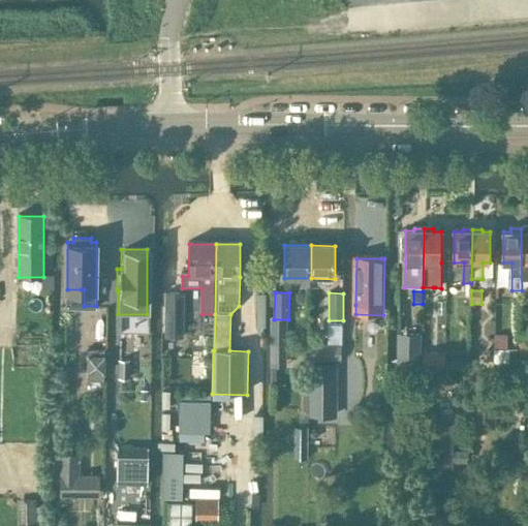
[(167,295),(167,335),(184,336),(184,295),(167,295)]
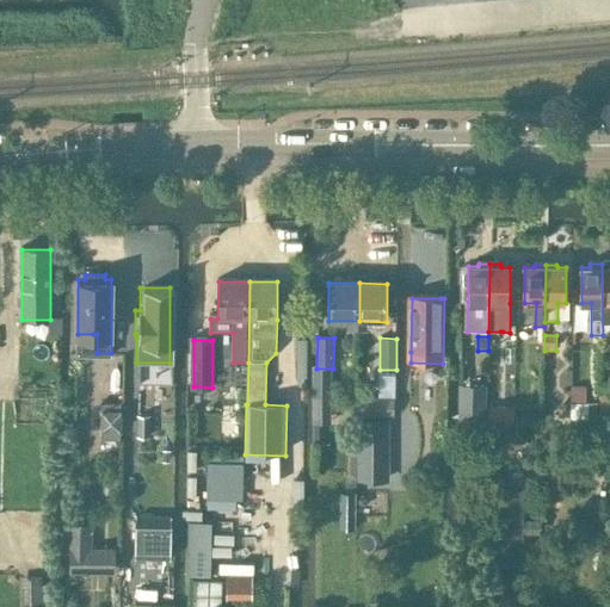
[(460,397),(460,421),(486,422),(487,397),(460,397)]
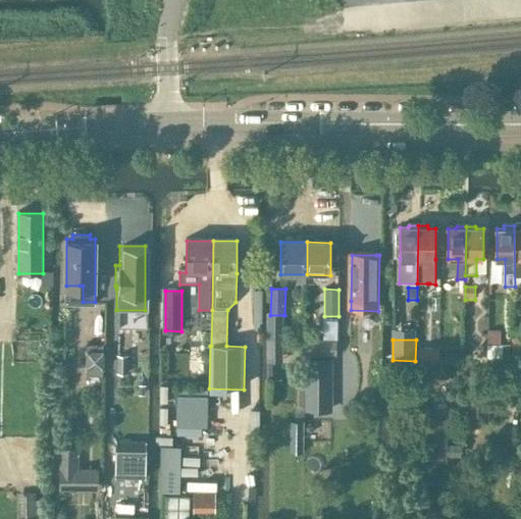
[(488,345),(488,361),(504,361),(504,346),(502,346),(488,345)]
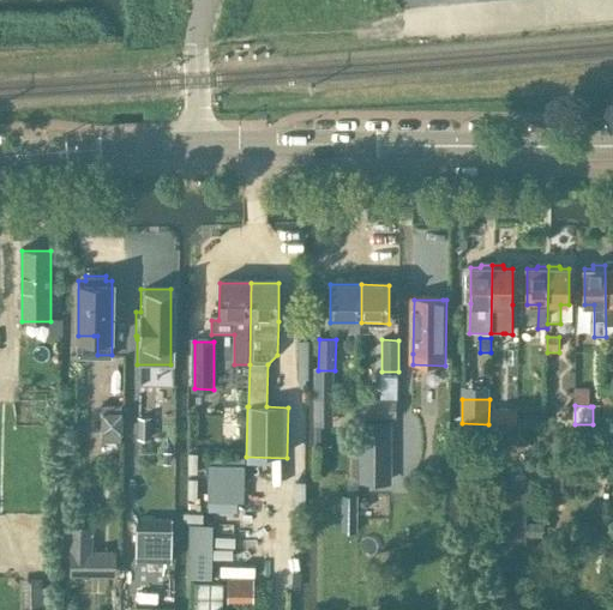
[(398,421),(398,406),(382,406),(382,408),(359,408),(359,420),(382,421),(398,421)]
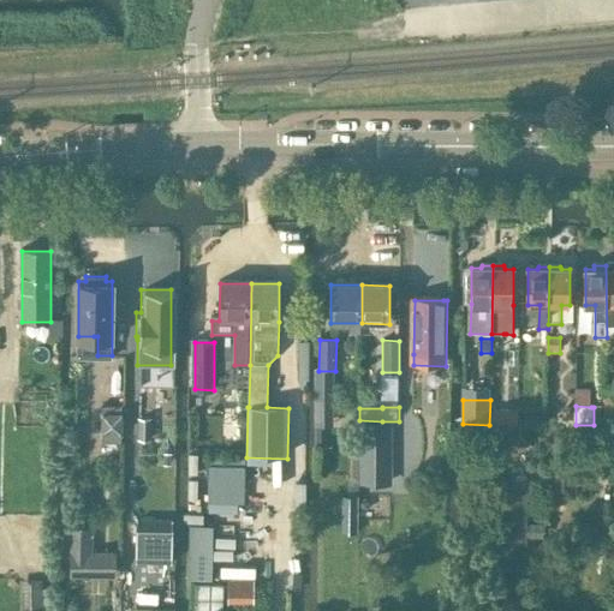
[(492,425),(492,430),(518,430),(518,425),(518,418),(518,413),(493,412),(492,425)]
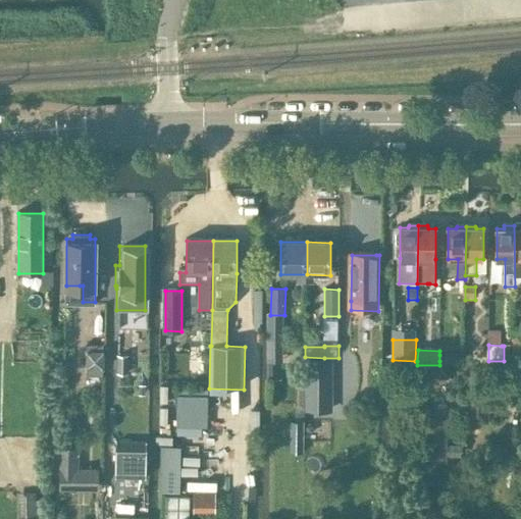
[(88,353),(88,369),(104,370),(104,353),(88,353)]
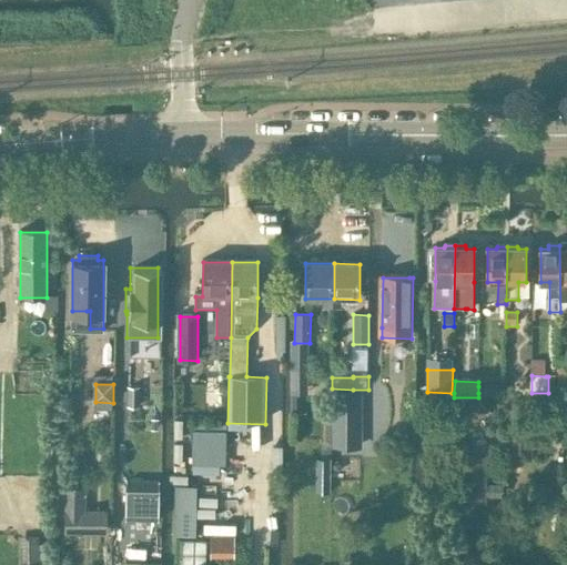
[(505,386),(478,386),(478,393),(478,397),(505,397),(505,386)]
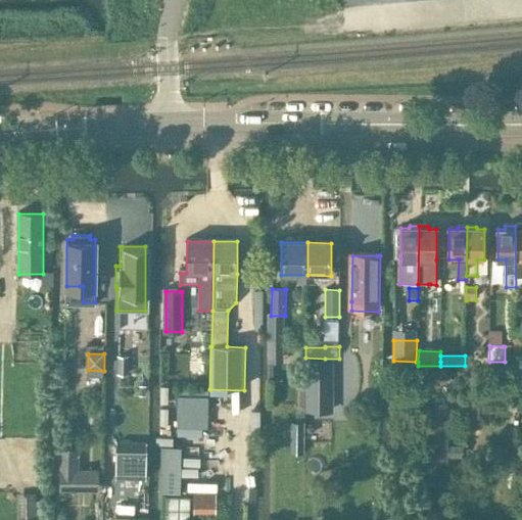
[(119,359),(119,375),(129,375),(129,359),(119,359)]
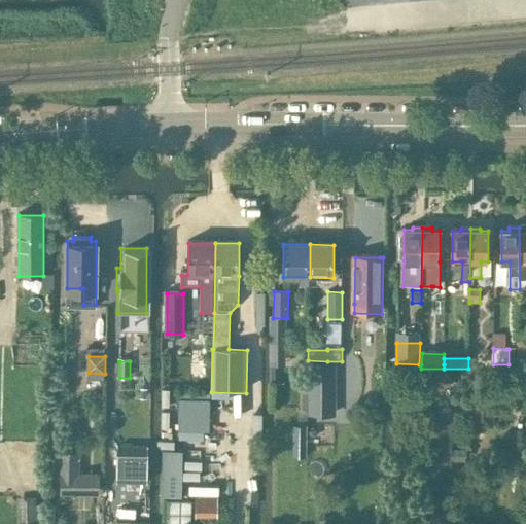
[(337,364),(309,364),(308,418),(337,418),(337,364)]
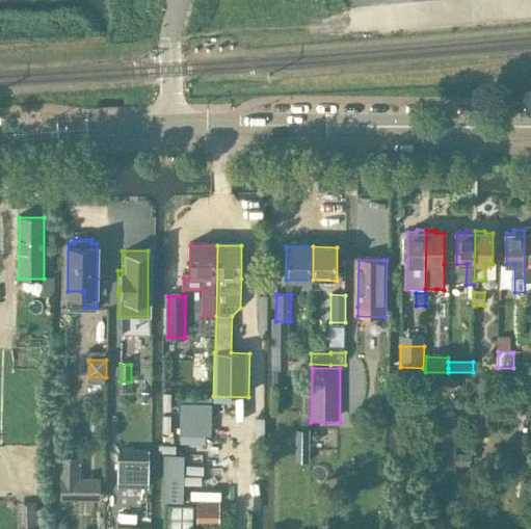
[(286,371),(273,371),(273,376),(273,387),(286,387),(286,371)]
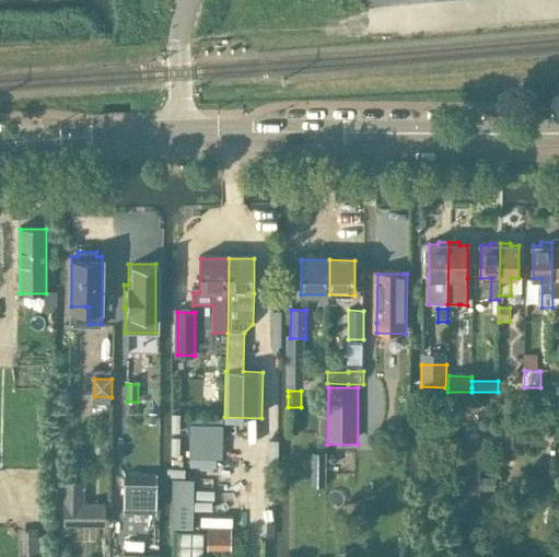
[(465,434),(465,449),(480,450),(480,434),(465,434)]
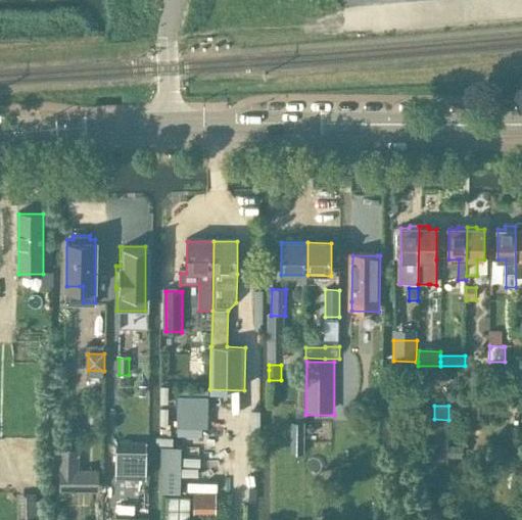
[(293,423),(293,442),(305,442),(305,423),(296,423),(293,423)]
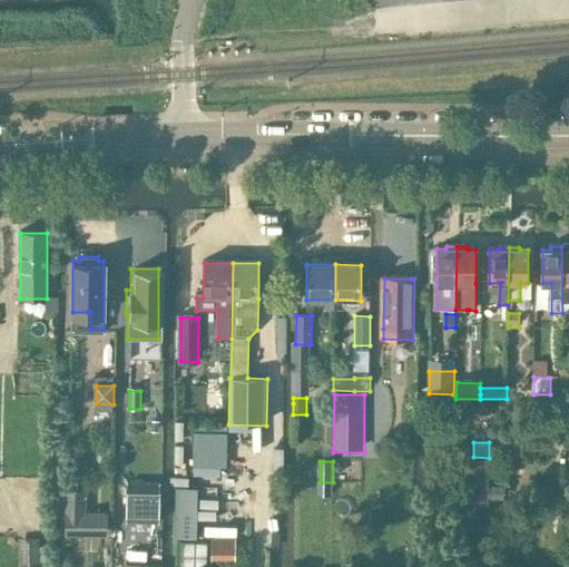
[(127,484),(126,524),(160,525),(160,484),(127,484)]
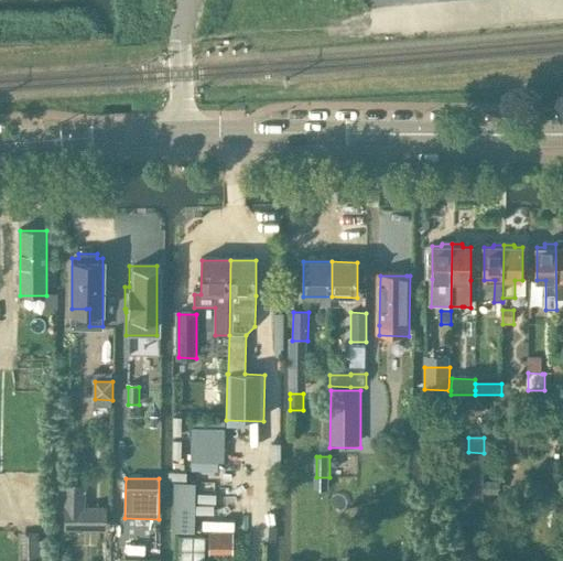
[(85,486),(65,486),(65,532),(106,532),(106,510),(86,510),(85,486)]
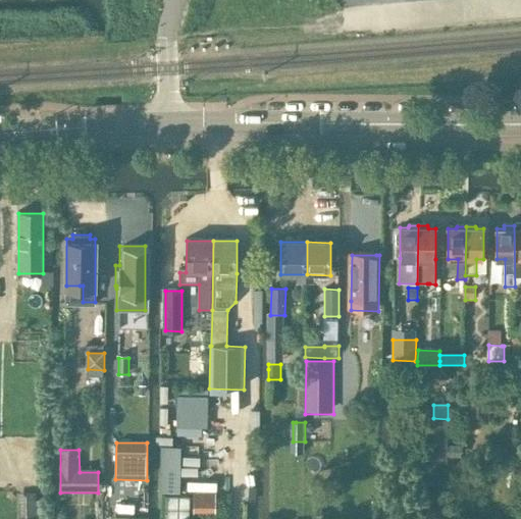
[(37,502),(37,494),(17,495),(16,518),(43,518),(44,502),(37,502)]
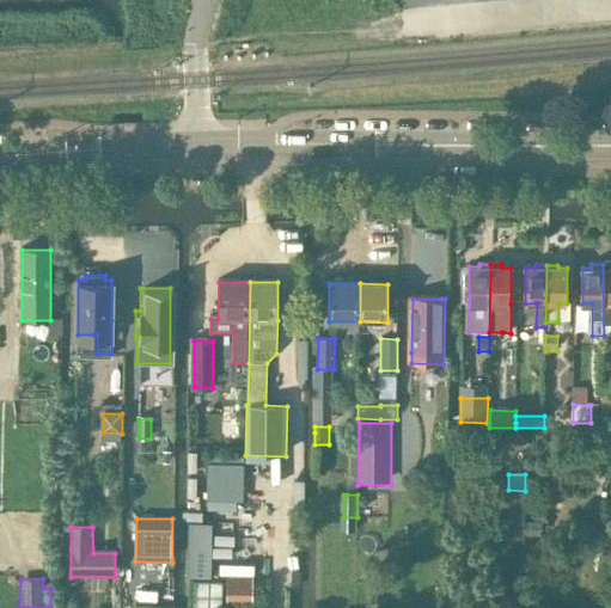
[(227,578),(227,606),(254,606),(254,579),(227,578)]
